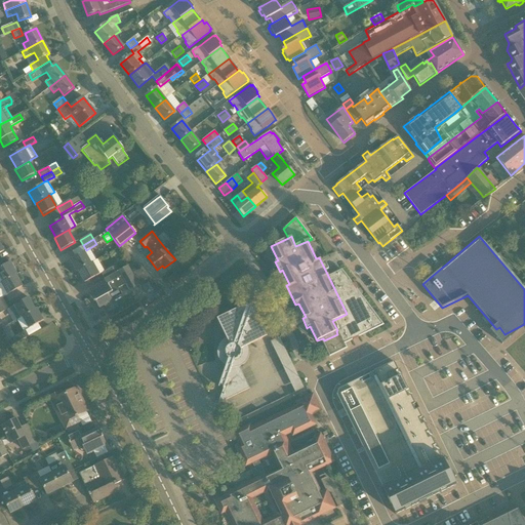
[(90,264),(84,251),(70,259),(77,272),(78,271),(90,264)]
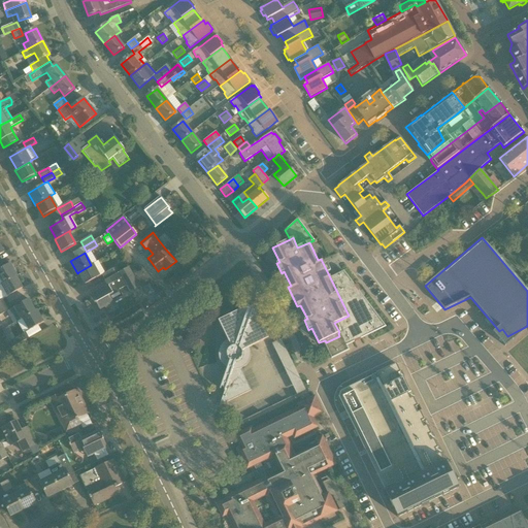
[(0,269),(0,285),(3,284),(15,276),(17,276),(10,264),(0,269)]
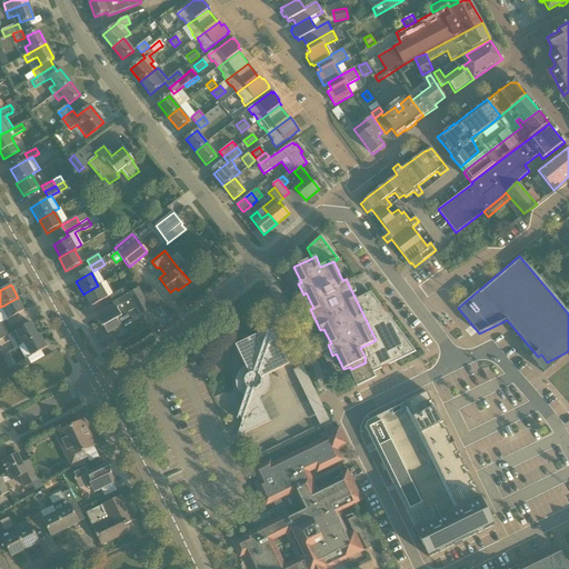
[(98,286),(85,293),(92,307),(108,298),(100,285),(98,286)]
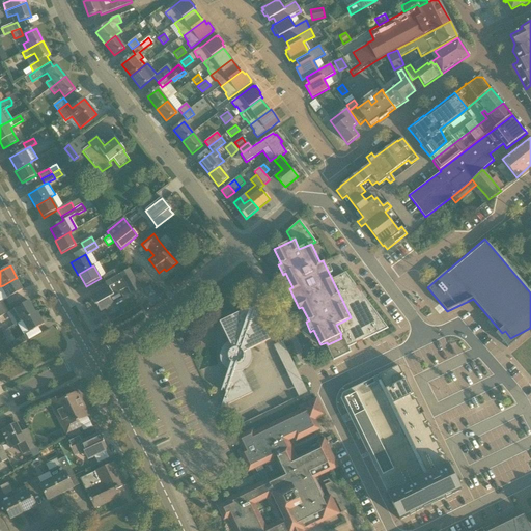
[(131,295),(132,294),(140,289),(129,269),(119,274),(106,282),(105,282),(108,287),(90,298),(95,306),(96,305),(101,312),(105,309),(108,314),(117,309),(110,298),(113,296),(113,297),(120,294),(119,291),(128,287),(131,295)]
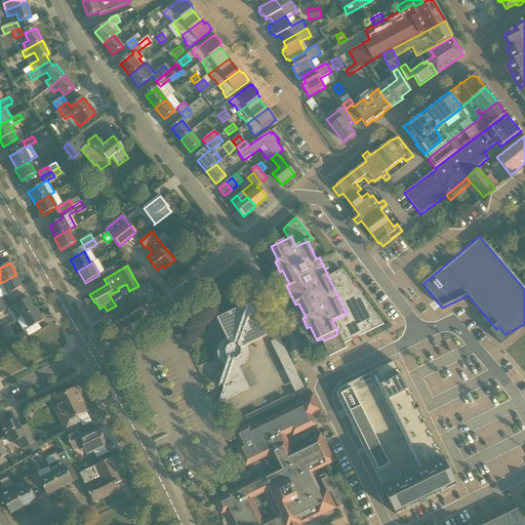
[(105,279),(115,273),(112,268),(102,274),(105,279)]
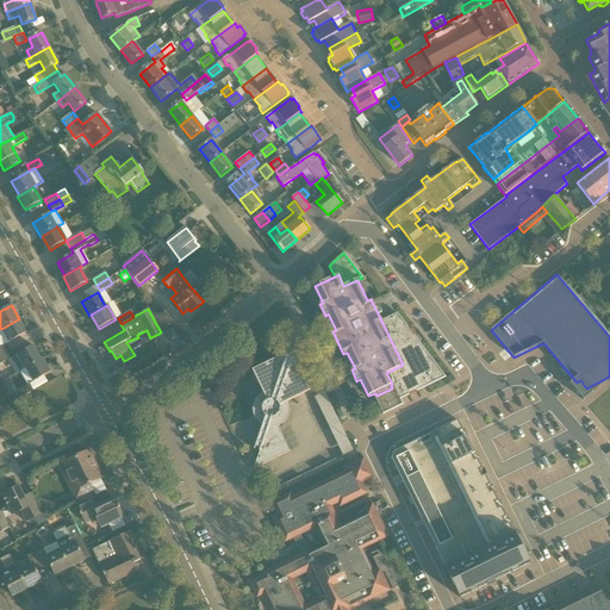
[(381,321),(403,365),(427,353),(397,313),(381,321)]
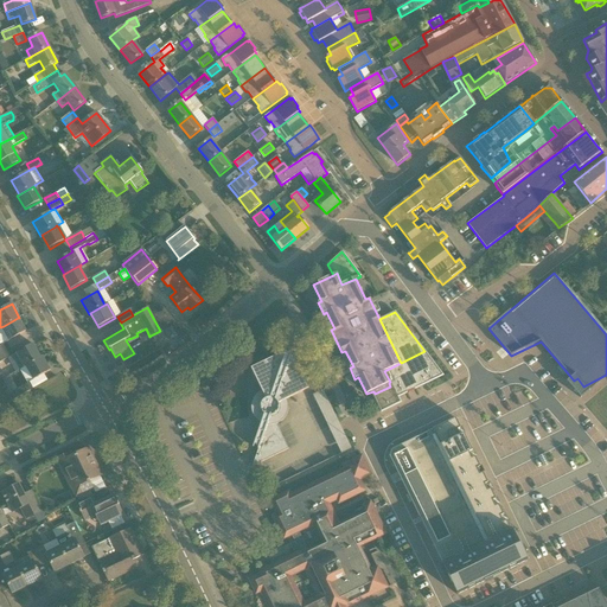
[(4,326),(0,327),(8,342),(25,332),(18,318),(4,326)]
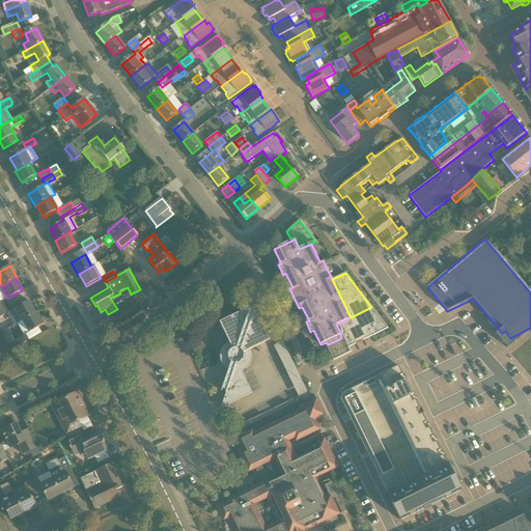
[(144,288),(148,298),(156,294),(150,285),(144,288)]
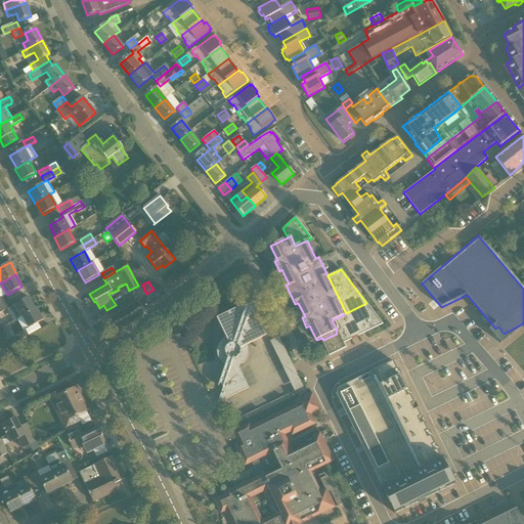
[(1,299),(0,298),(0,306),(9,301),(6,296),(1,299)]
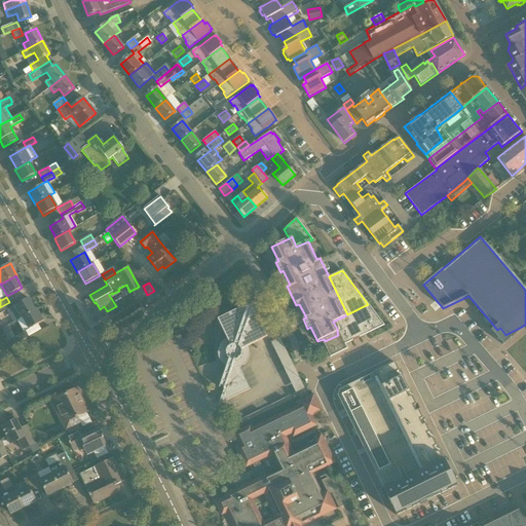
[(29,298),(14,306),(21,318),(35,310),(29,298)]
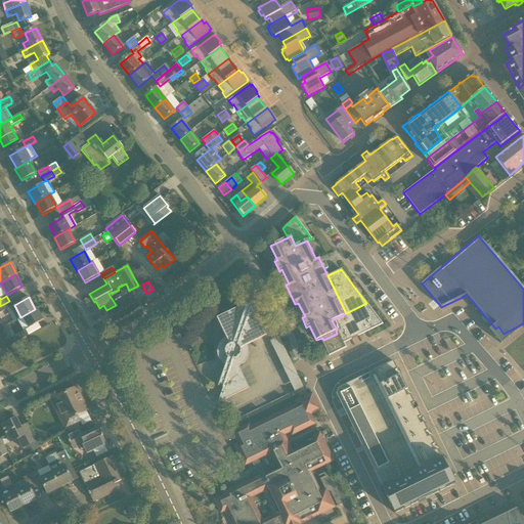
[(0,312),(12,306),(9,301),(0,306),(0,312)]
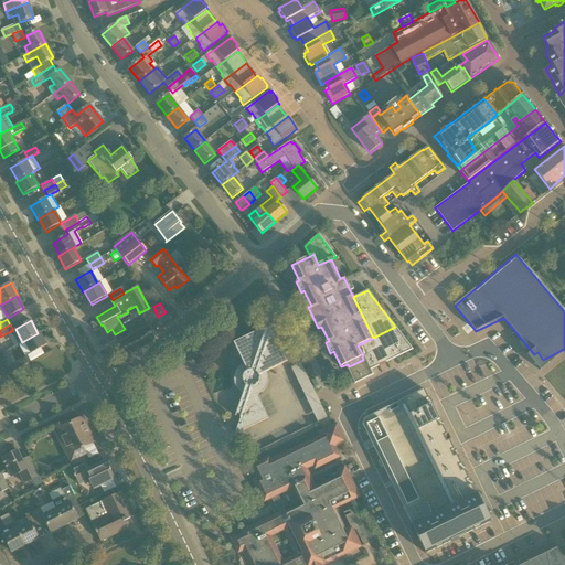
[(235,434),(236,434),(241,432),(268,418),(258,400),(257,395),(260,393),(264,391),(266,387),(267,384),(268,381),(268,376),(267,375),(267,373),(266,372),(287,362),(281,350),(272,329),(266,327),(237,341),(234,342),(233,343),(244,365),(242,368),(238,370),(237,373),(236,376),(234,375),(233,377),(233,379),(233,381),(233,383),(234,384),(234,386),(237,385),(238,387),(241,391),(243,392),(235,416),(241,418),(235,434)]
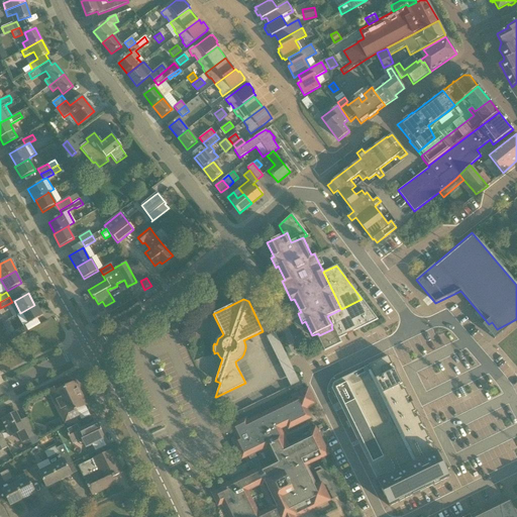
[(317,336),(324,350),(341,342),(339,338),(346,334),(346,333),(352,330),(353,331),(377,320),(362,299),(341,309),(327,316),(332,325),(331,326),(332,329),(319,335),(317,336)]
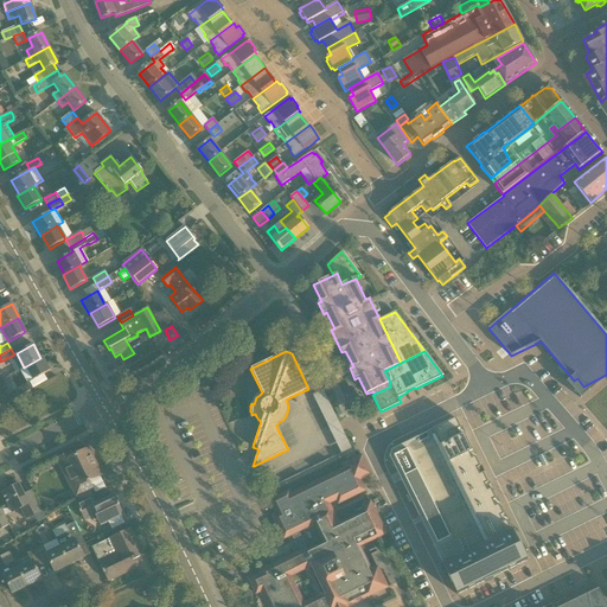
[(42,357),(40,358),(24,368),(20,370),(29,383),(11,394),(14,400),(33,389),(30,383),(50,371),(42,357)]
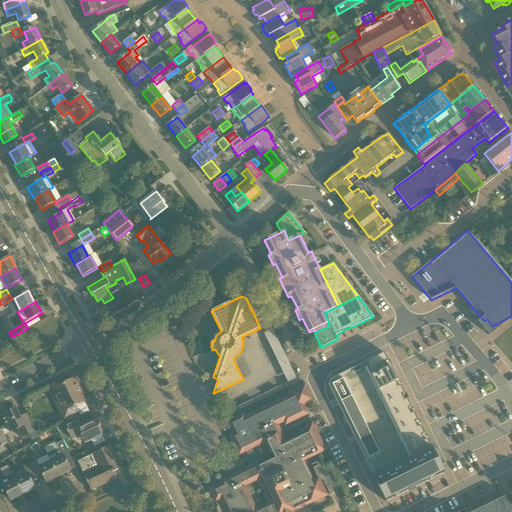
[(296,380),(272,330),(264,333),(288,384),(296,380)]
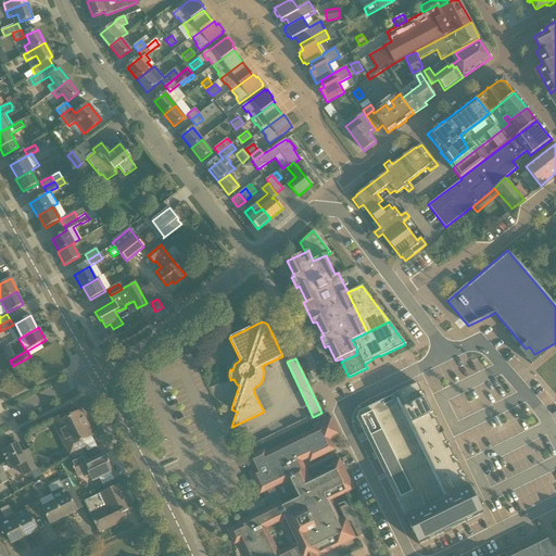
[(464,479),(460,472),(456,464),(453,458),(450,450),(446,443),(442,434),(439,429),(434,420),(432,414),(425,399),(421,392),(417,383),(358,413),(356,418),(419,545),(481,515),(475,502),(464,479)]
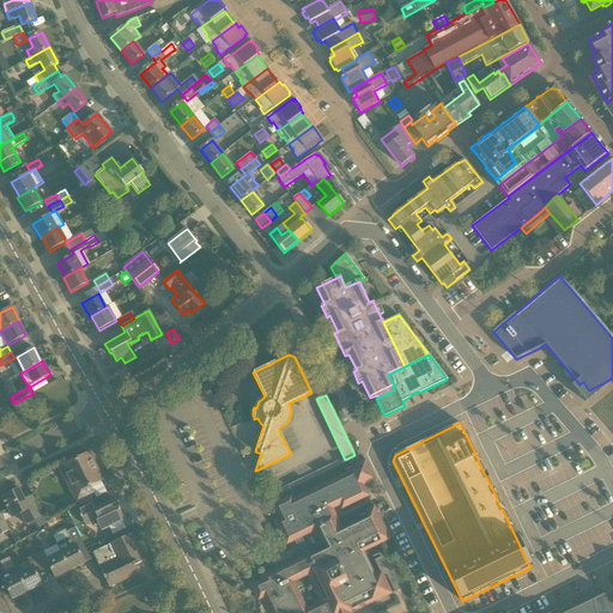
[(93,493),(90,486),(101,480),(93,466),(95,465),(89,453),(71,462),(70,457),(59,463),(77,502),(78,502),(91,496),(93,493)]
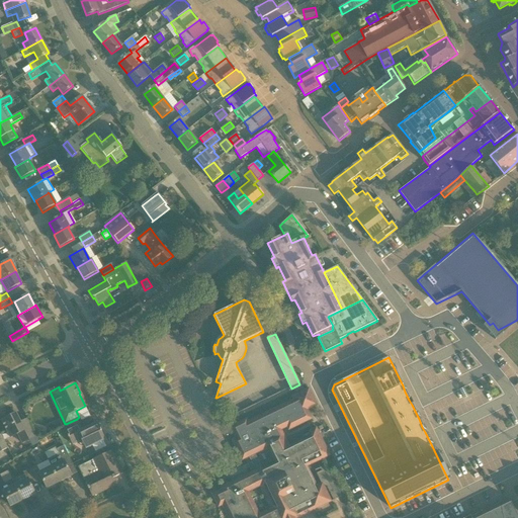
[(293,517),(293,516),(295,514),(295,515),(312,507),(313,511),(328,503),(322,491),(321,491),(321,490),(317,492),(304,465),(316,459),(317,461),(318,460),(323,458),(322,456),(328,453),(327,452),(324,446),(325,446),(325,445),(322,439),(316,428),(310,432),(312,437),(288,448),(287,448),(279,431),(287,427),(288,430),(312,419),(308,410),(317,406),(309,389),(292,397),(293,400),(248,422),(247,419),(230,427),(236,439),(233,440),(242,460),(250,456),(256,470),(221,488),(222,490),(212,495),(219,507),(223,506),(228,517),(293,517)]
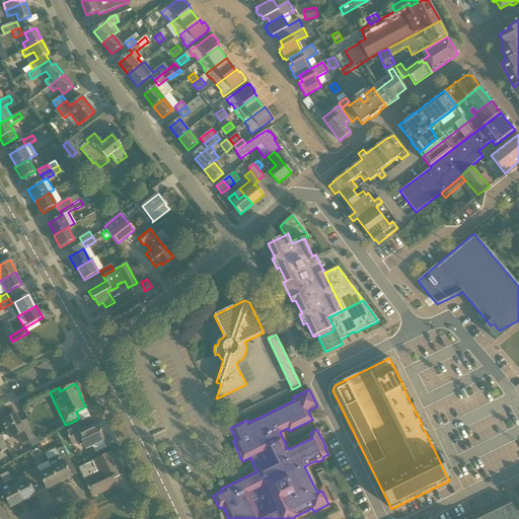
[(2,422),(10,439),(17,435),(21,444),(35,437),(27,420),(20,423),(16,414),(2,422)]
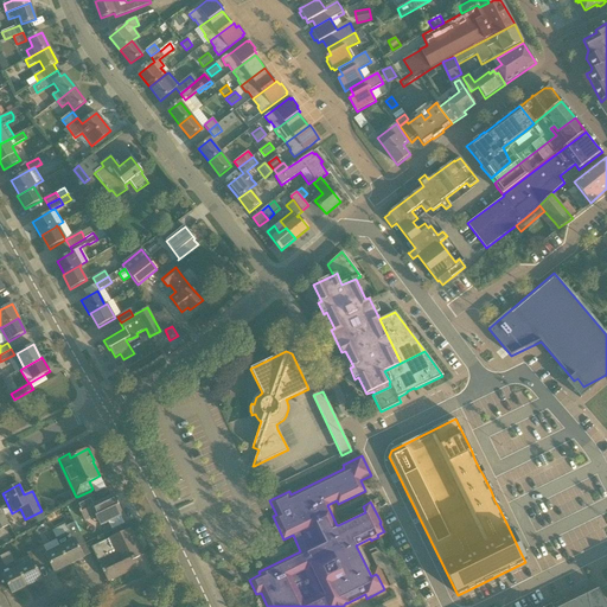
[(90,491),(77,497),(80,502),(93,496),(90,491)]
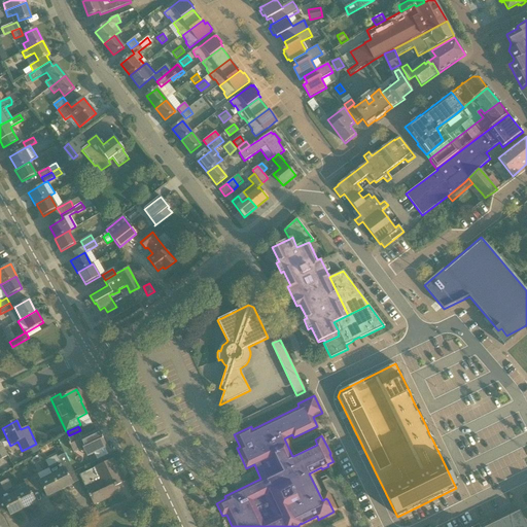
[(69,435),(66,437),(69,445),(70,445),(74,453),(84,448),(88,456),(106,447),(102,440),(103,438),(100,430),(82,440),(78,431),(80,431),(80,430),(69,435)]
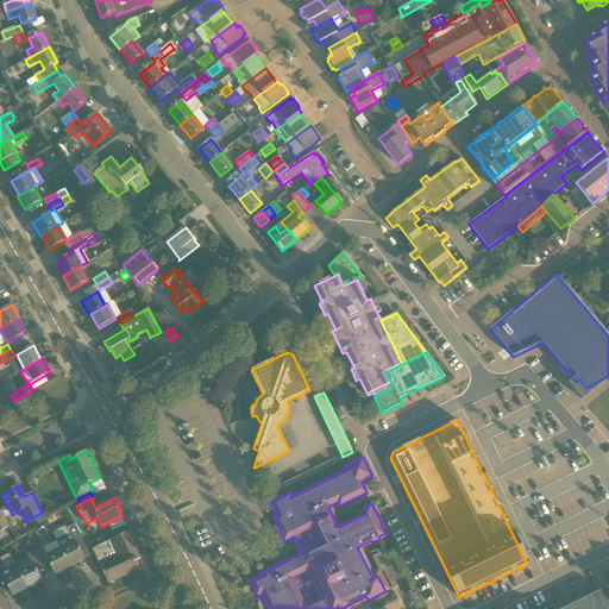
[(87,548),(75,525),(62,531),(64,537),(56,540),(61,550),(69,567),(85,559),(81,552),(87,548)]
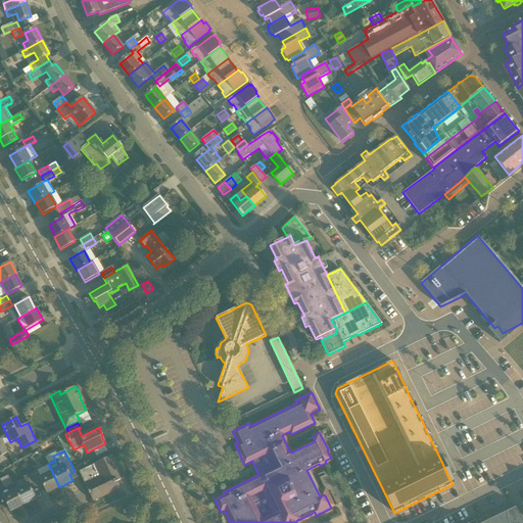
[(112,456),(79,472),(93,502),(121,488),(116,482),(117,482),(117,481),(124,478),(122,474),(121,474),(116,465),(112,456)]
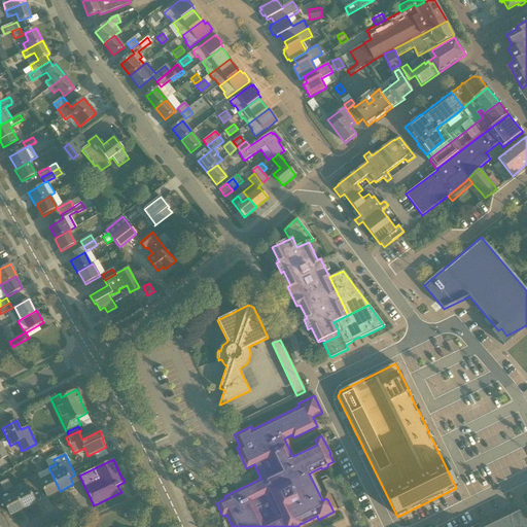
[(37,473),(31,478),(37,491),(43,488),(47,497),(60,491),(53,476),(41,481),(37,473)]
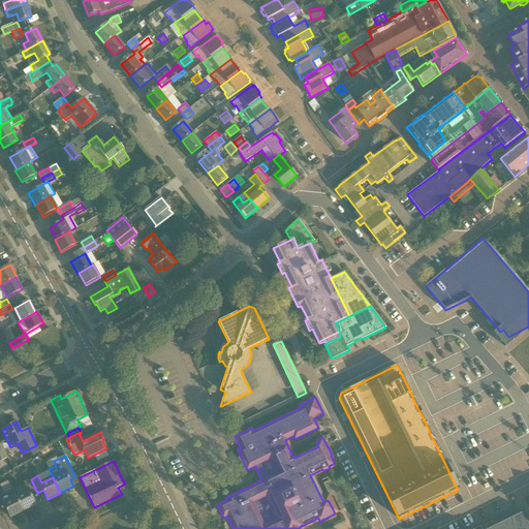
[(28,489),(16,495),(16,496),(24,511),(36,504),(32,495),(37,493),(31,479),(24,483),(28,489)]
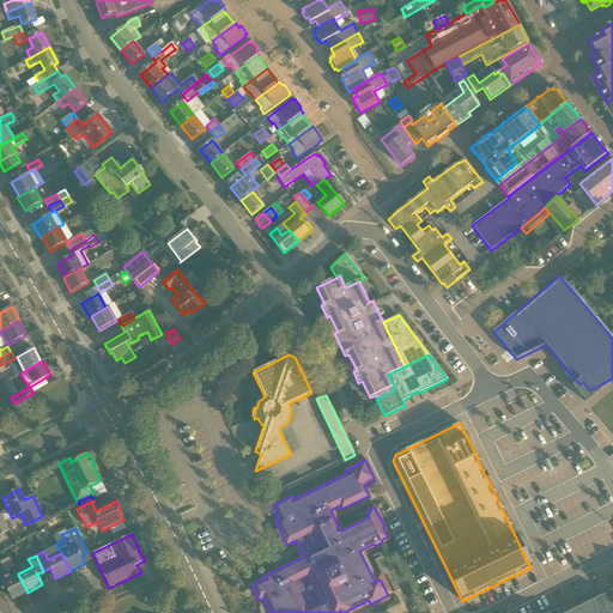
[(5,570),(13,566),(10,558),(1,562),(5,570)]
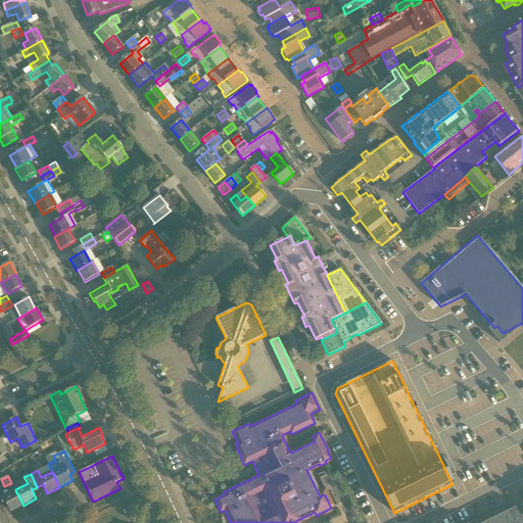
[(4,495),(3,493),(0,494),(0,505),(1,508),(3,511),(9,508),(10,512),(24,506),(15,490),(15,489),(12,484),(6,487),(9,493),(4,495)]
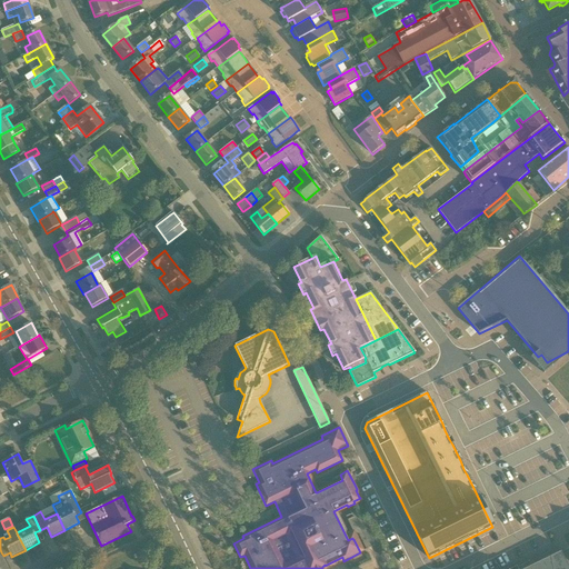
[(568,568),(559,549),(518,568),(568,568)]
